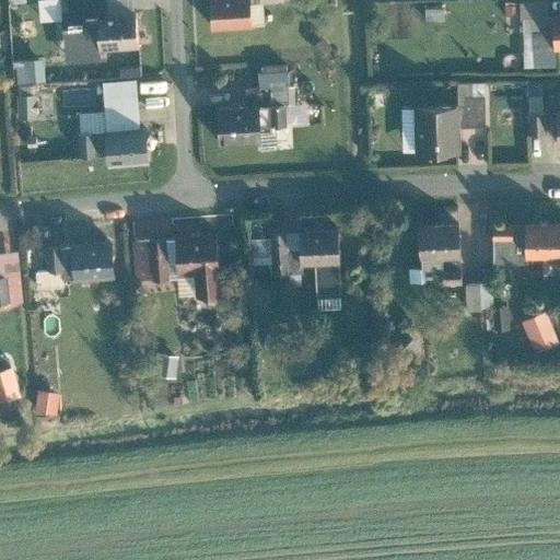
[(139,47),(136,9),(105,11),(104,0),(59,0),(62,31),(78,30),(79,53),(139,47)]
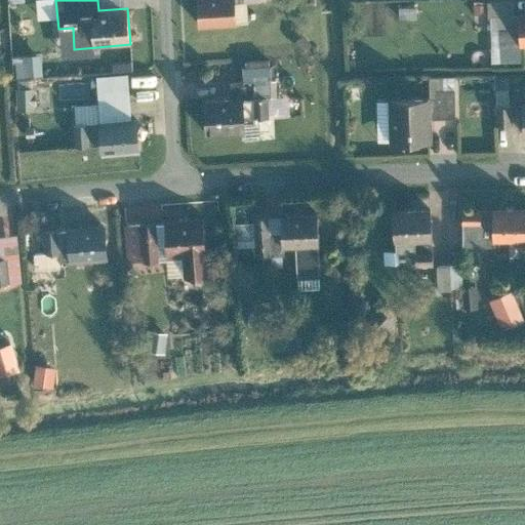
[(195,0),(198,29),(238,27),(236,0),(195,0)]
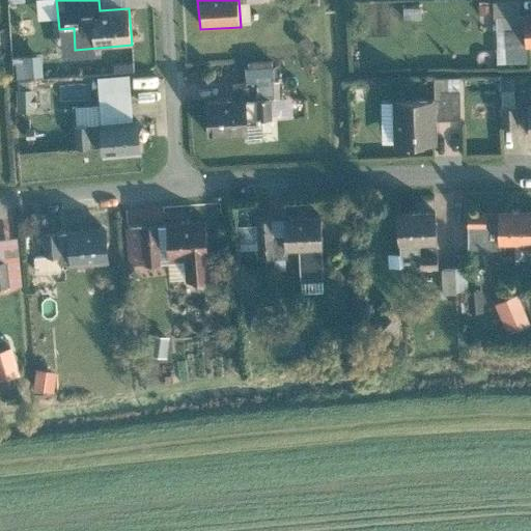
[(244,0),(245,15),(271,14),(270,0),(244,0)]
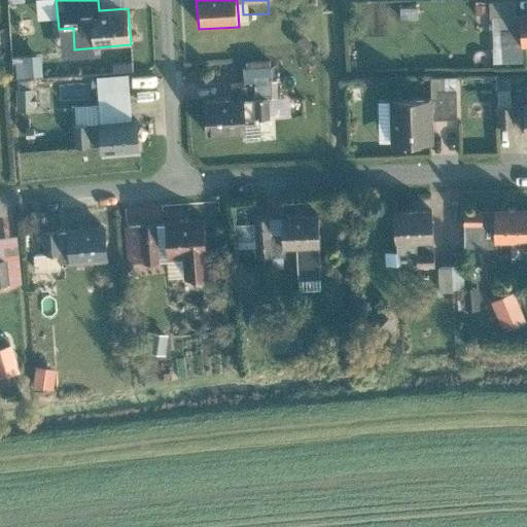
[(514,15),(513,0),(486,2),(487,16),(514,15)]
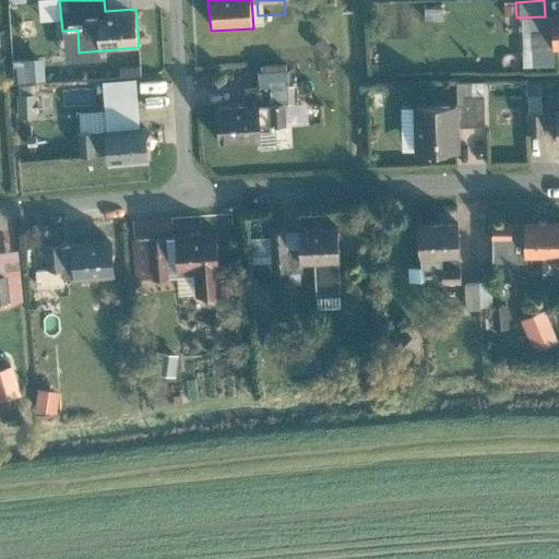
[(15,56),(18,80),(47,78),(46,55),(15,56)]
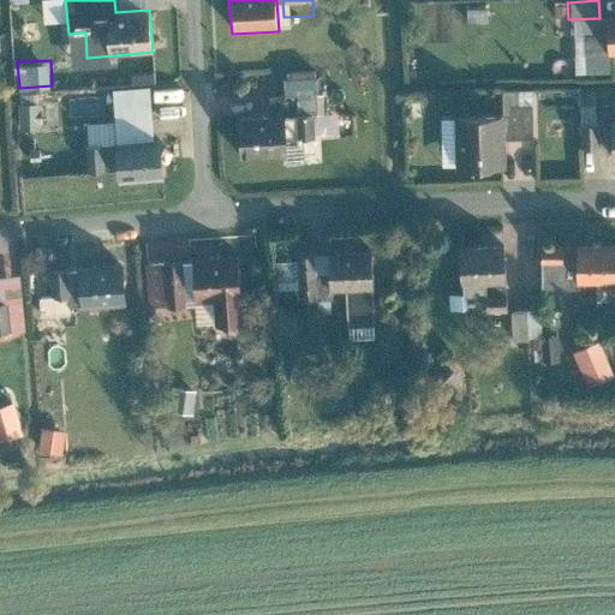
[(269,114),(233,117),(237,160),(292,156),(288,120),(315,119),(311,79),(284,82),(285,99),(268,100),(269,114)]
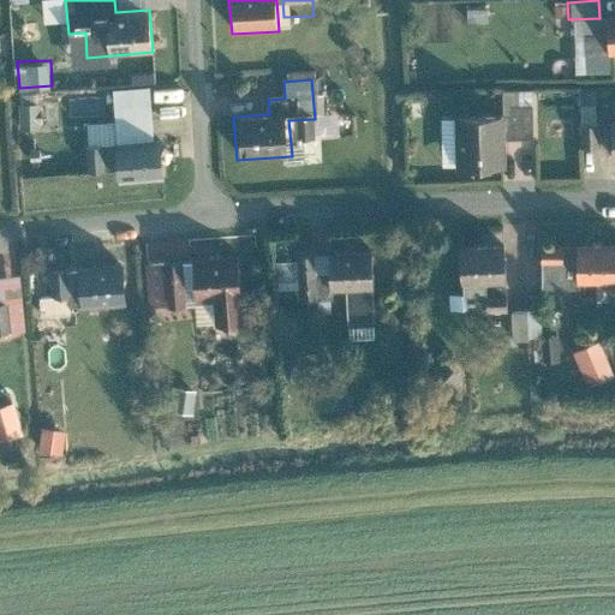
[(597,94),(579,95),(580,130),(598,129),(597,94)]
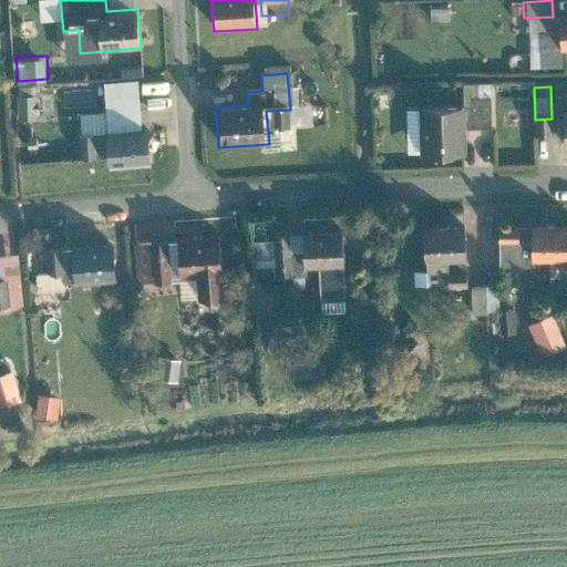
[(19,116),(40,116),(40,91),(19,91),(19,116)]
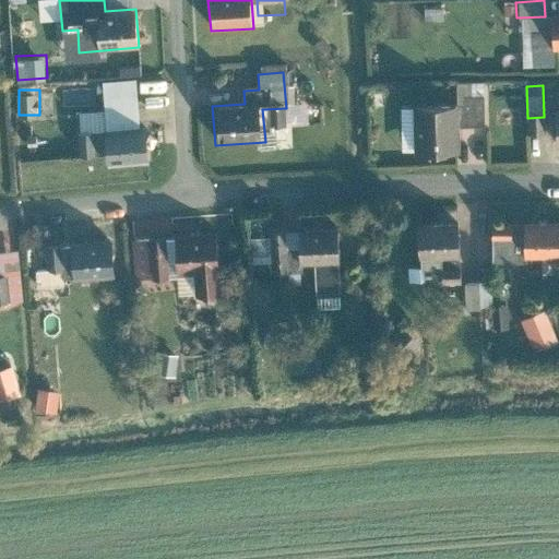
[(400,98),(378,102),(380,119),(403,117),(400,98)]
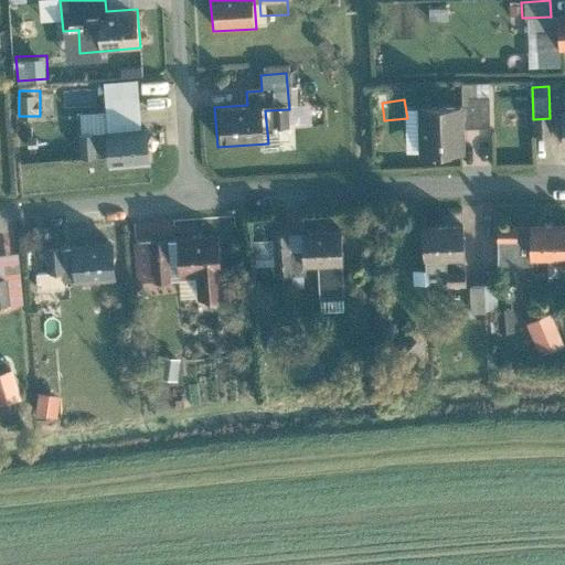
[(479,107),(423,110),(425,156),(466,153),(464,128),(480,127),(479,107)]
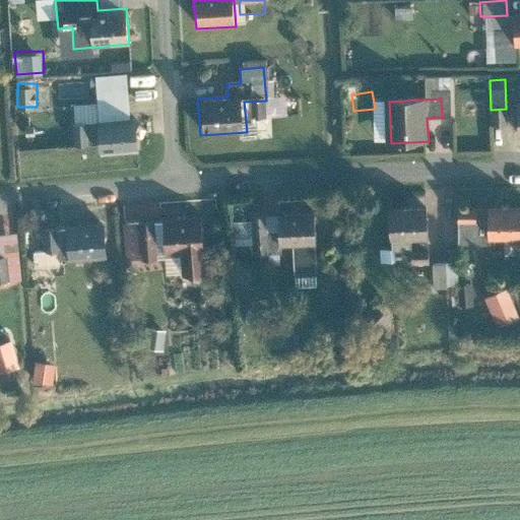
[(136,153),(134,119),(99,121),(101,155),(136,153)]
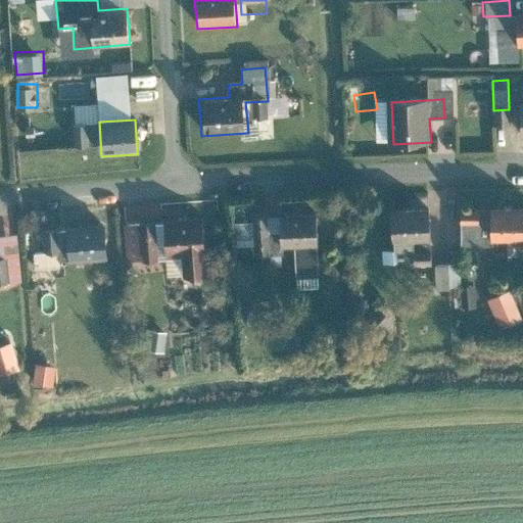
[(90,148),(89,126),(75,127),(76,148),(90,148)]
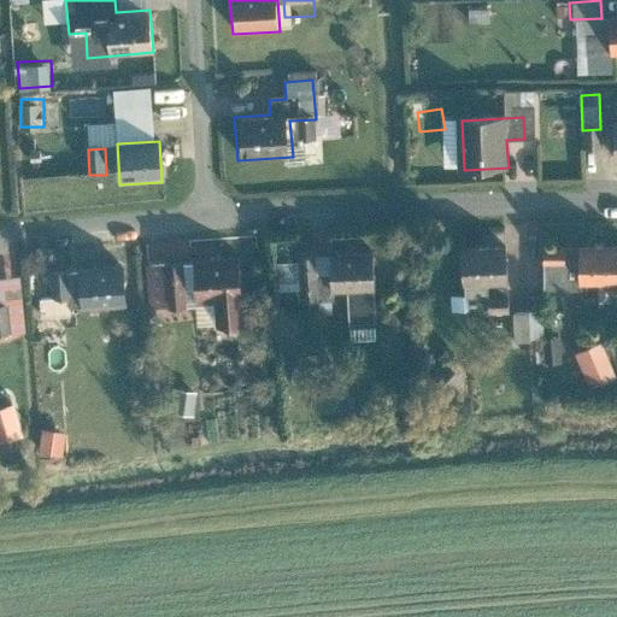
[(507,295),(504,242),(459,245),(462,298),(507,295)]
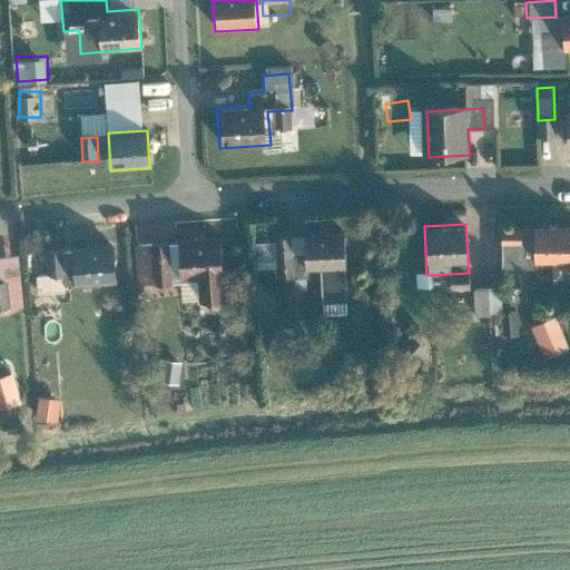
[(569,264),(569,227),(533,228),(533,264),(569,264)]
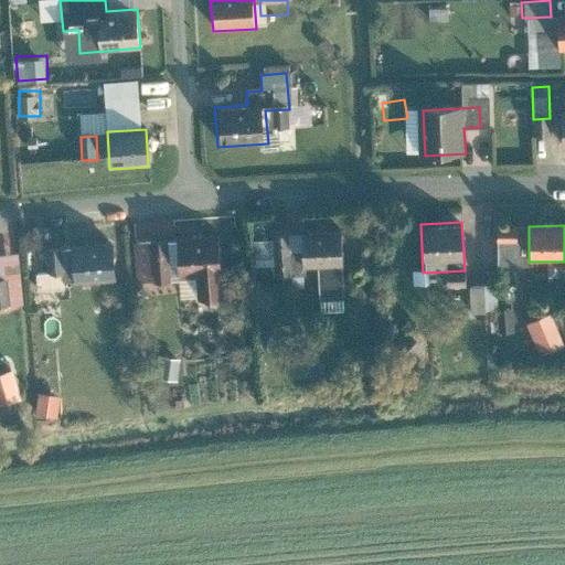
[(519,245),(518,226),(497,227),(498,246),(519,245)]
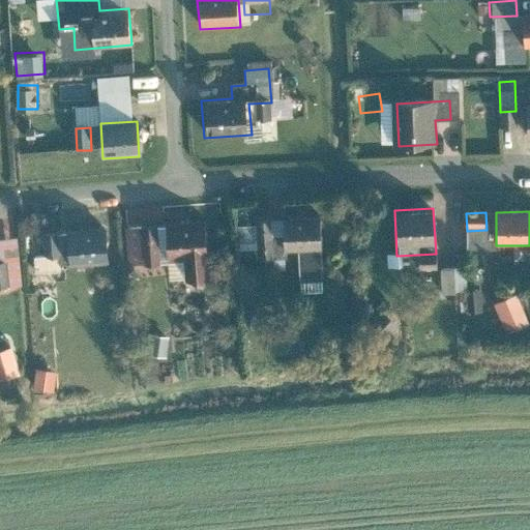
[(322,288),(320,216),(254,218),(256,254),(298,253),(299,289),(322,288)]
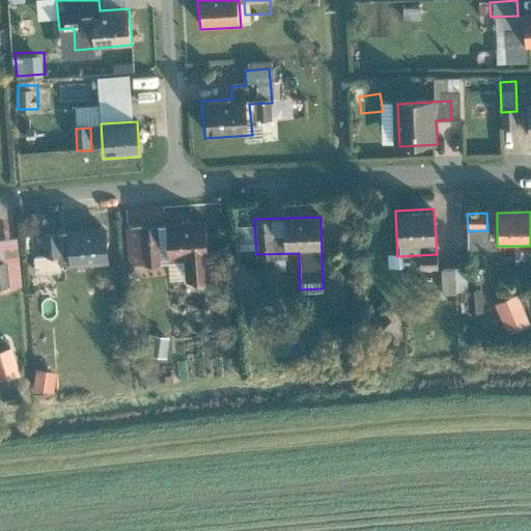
[(210,281),(203,224),(131,232),(135,266),(183,260),(186,284),(210,281)]
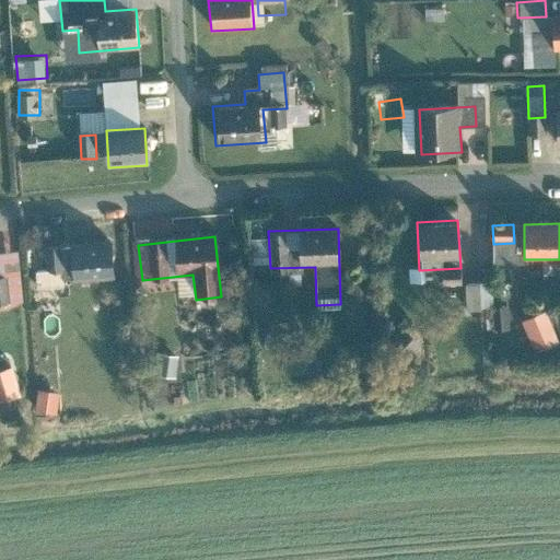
[(108,272),(106,247),(49,253),(51,278),(108,272)]
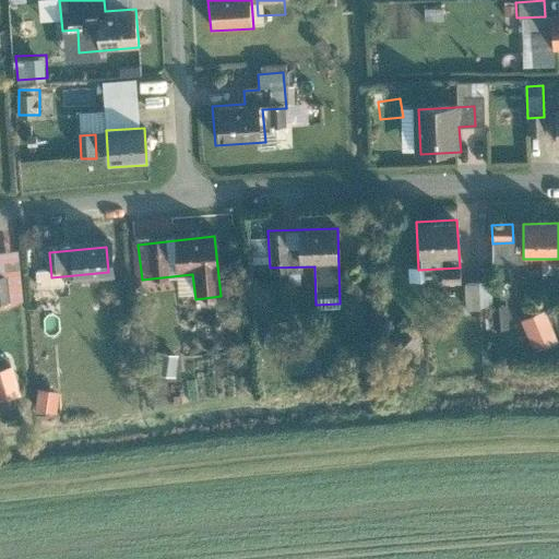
[(9,276),(0,276),(0,304),(11,304),(9,276)]
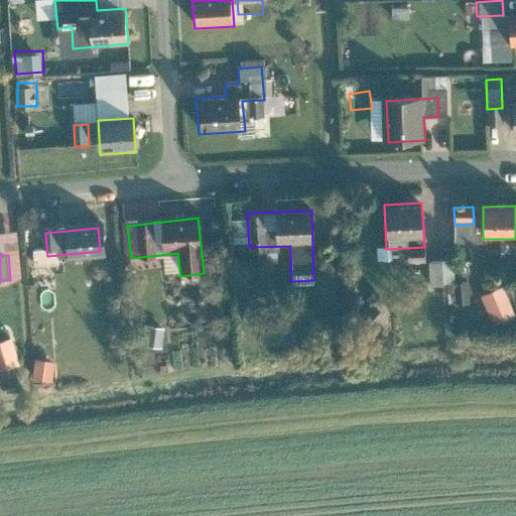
[(452,261),(429,263),(431,288),(454,286),(452,261)]
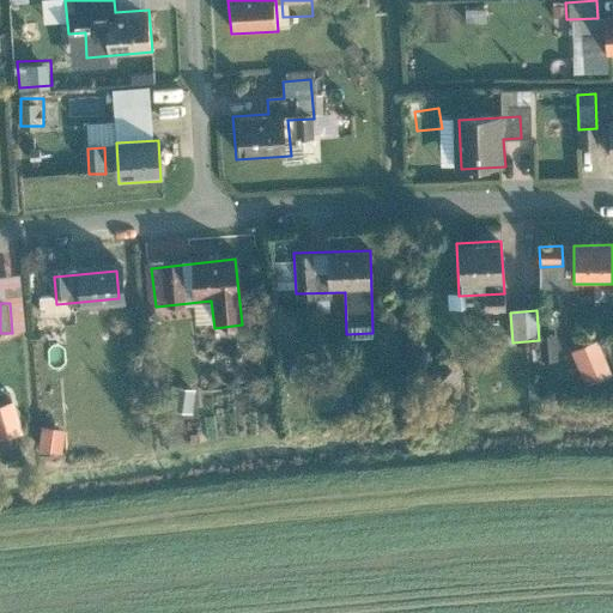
[(556,338),(542,338),(544,359),(556,359),(556,338)]
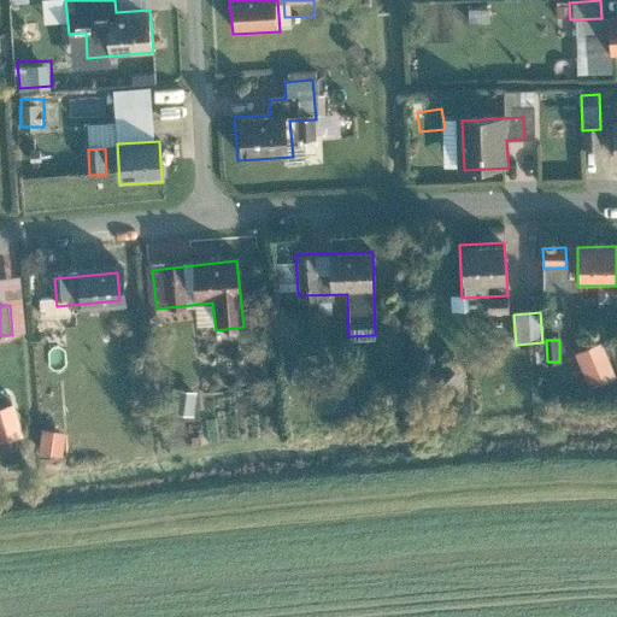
[(616,376),(598,341),(571,354),(589,389),(616,376)]
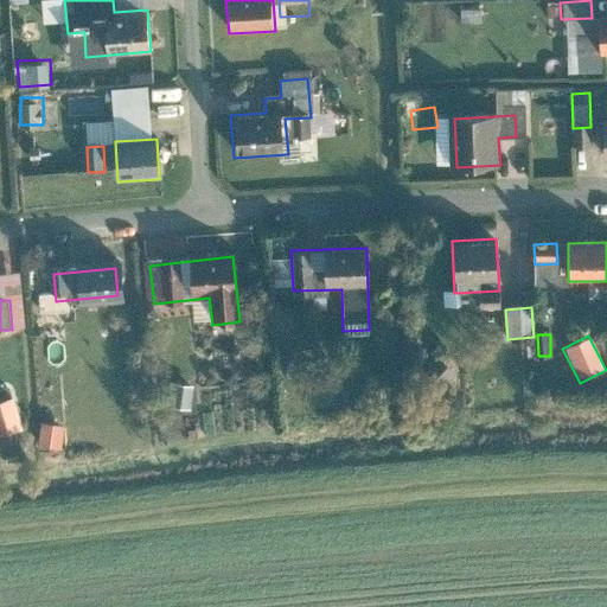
[(14,391),(0,396),(0,433),(26,425),(14,391)]
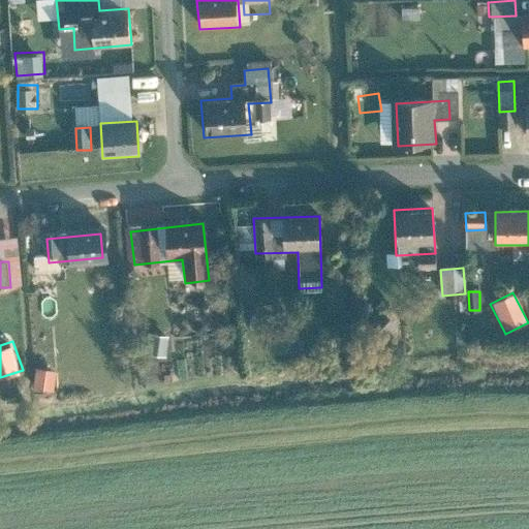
[(57,372),(34,368),(31,389),(54,393),(57,372)]
